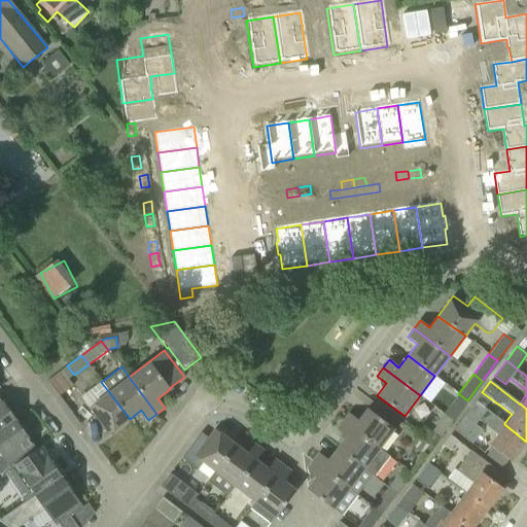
[(109,392),(101,382),(80,396),(109,434),(130,419),(109,392)]
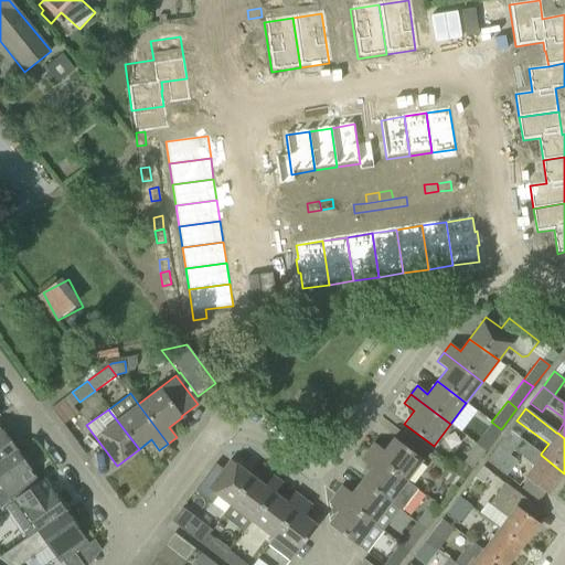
[(475,444),(477,446),(478,446),(484,451),(501,429),(491,422),(475,444)]
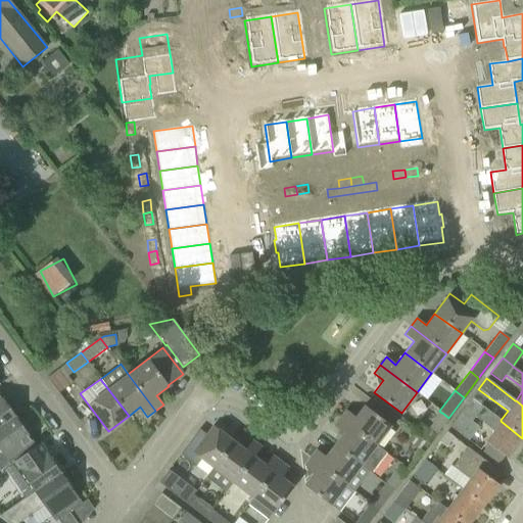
[(0,426),(15,417),(14,415),(16,413),(17,410),(12,403),(9,402),(7,405),(0,393),(0,426)]
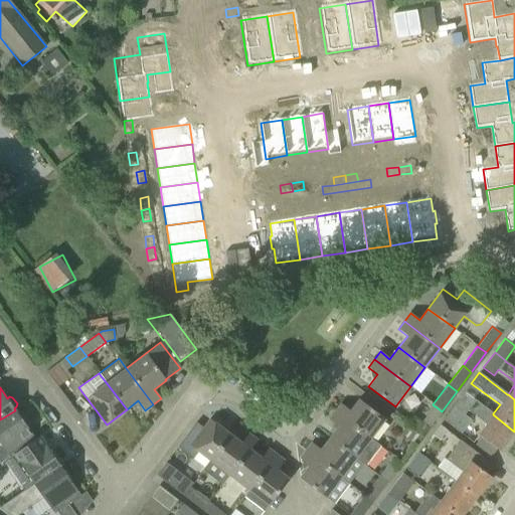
[(493,414),(493,413),(465,392),(443,420),(461,434),(471,419),(464,414),(467,410),(485,423),(478,434),(499,451),(514,432),(493,414)]
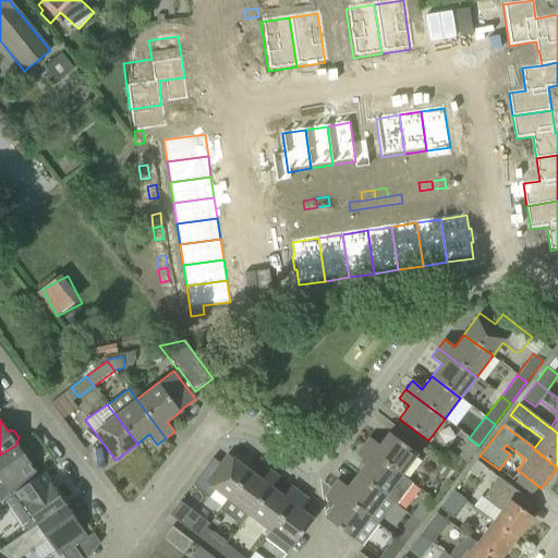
[(370,437),(363,446),(401,475),(417,455),(389,433),(379,445),(370,437)]
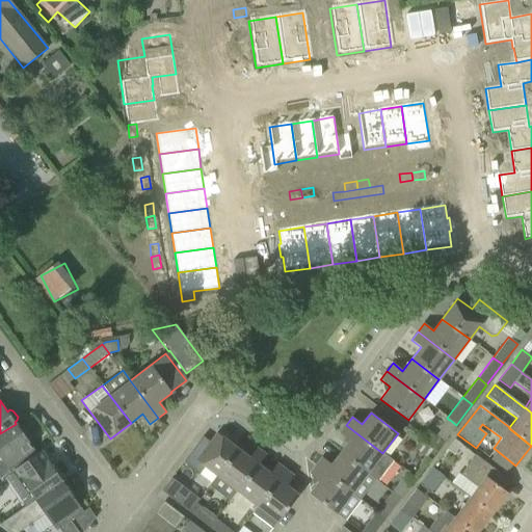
[(427,431),(421,440),(435,451),(456,425),(450,420),(449,420),(435,437),(427,431)]
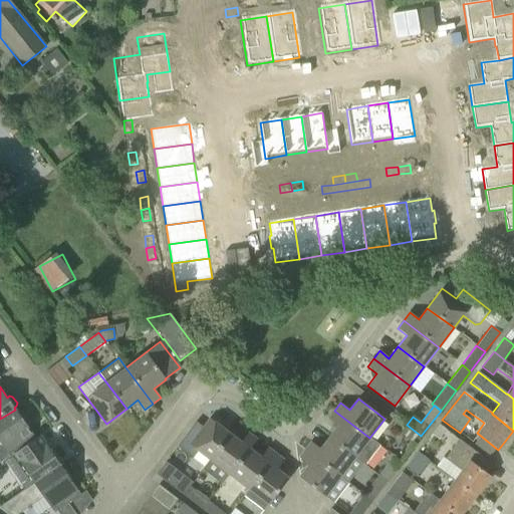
[(0,419),(0,444),(8,457),(35,439),(35,438),(15,410),(0,419)]
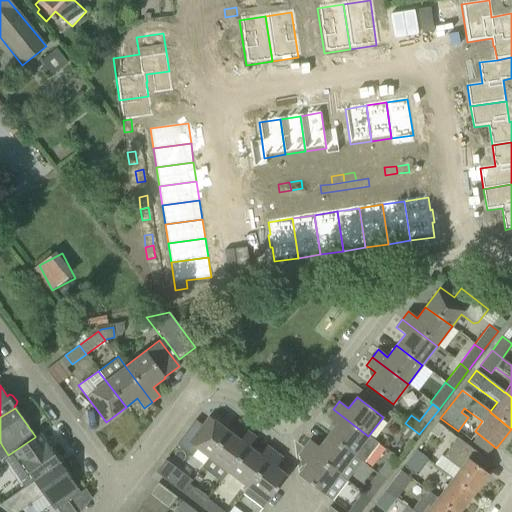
[(336,424),(327,436),(361,461),(360,462),(362,463),(377,443),(368,436),(333,409),(327,417),(336,424)]
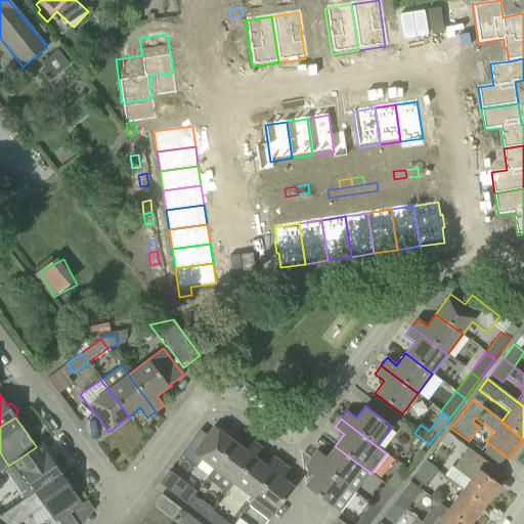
[(214,469),(233,442),(214,427),(207,436),(198,429),(178,455),(179,455),(180,454),(193,466),(200,457),(214,469)]
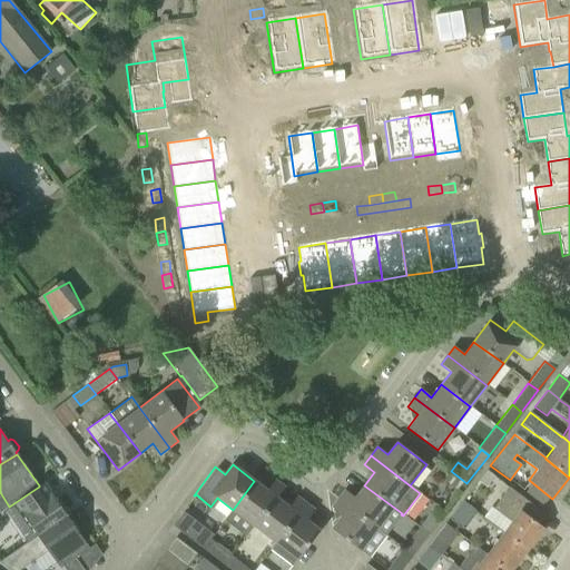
[(467,483),(451,471),(443,481),(460,493),(467,483)]
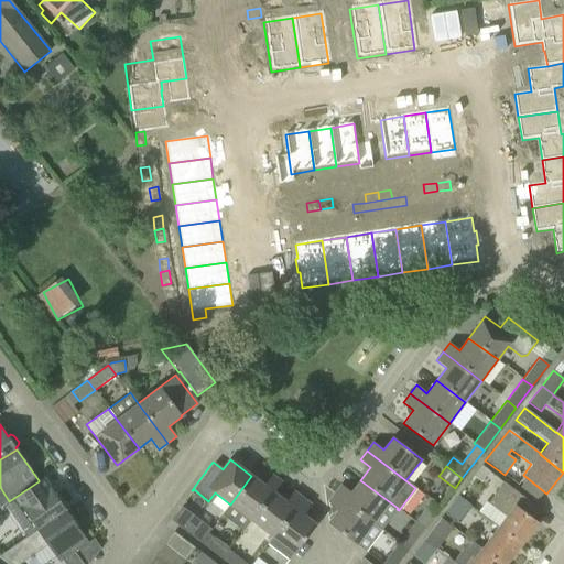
[(473,477),(479,481),(487,470),(480,466),(473,477)]
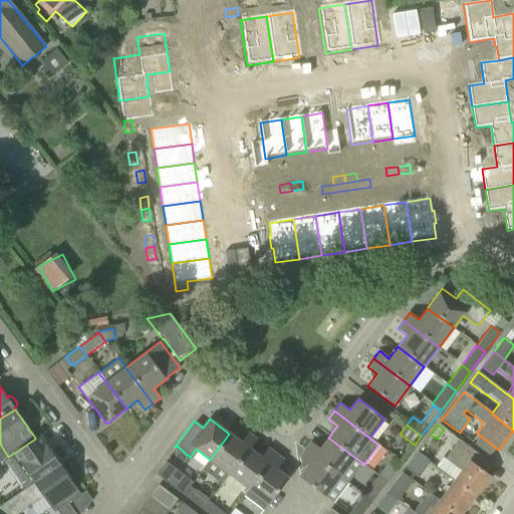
[(210,460),(229,474),(249,449),(256,439),(248,433),(241,442),(229,434),(210,460)]
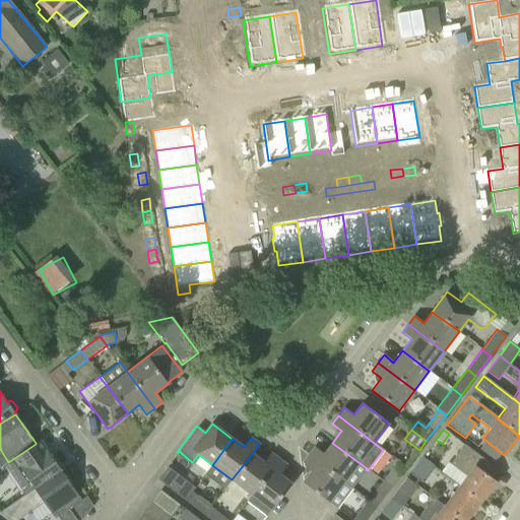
[(4,466),(23,495),(24,496),(60,470),(40,441),(36,443),(36,444),(8,462),(9,463),(4,466)]
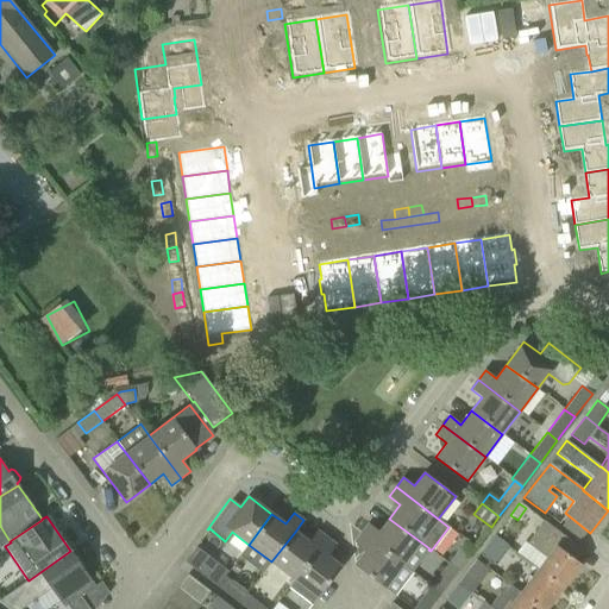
[(368,523),(360,533),(403,565),(412,572),(428,550),(429,548),(389,519),(380,532),(368,523)]
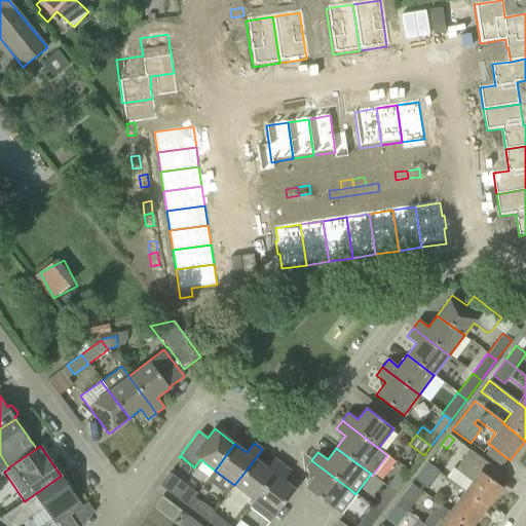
[(471,481),(462,491),(486,509),(501,487),(481,472),(487,463),(470,449),(454,468),(471,481)]
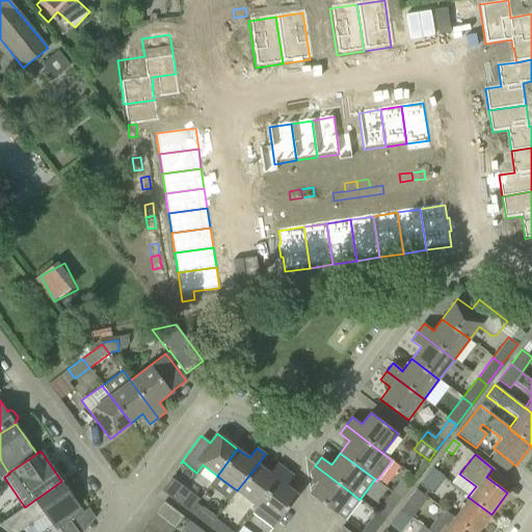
[(237,490),(257,505),(257,506),(285,470),(276,463),(269,473),(258,464),(237,490)]
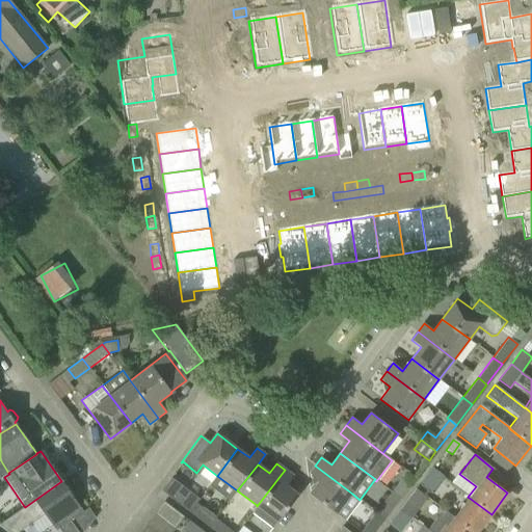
[(352,494),(315,466),(309,474),(319,481),(310,494),(337,514),(352,494)]
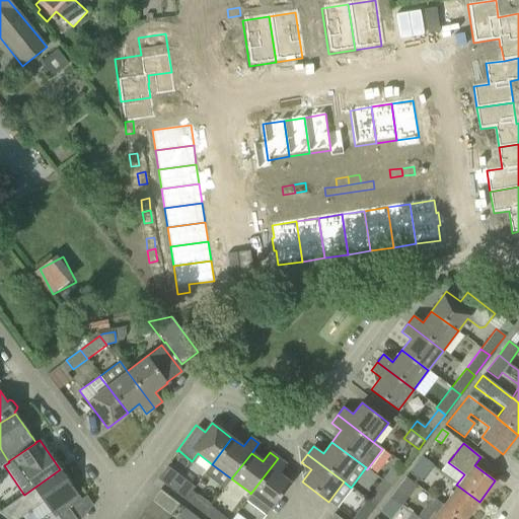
[(410,472),(421,480),(432,464),(421,456),(410,472)]
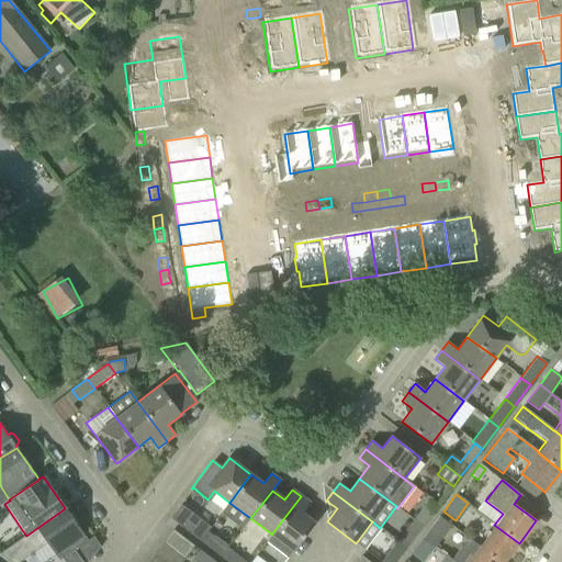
[(271,535),(271,534),(266,541),(288,558),(315,523),(302,513),(310,503),(301,496),(271,535)]
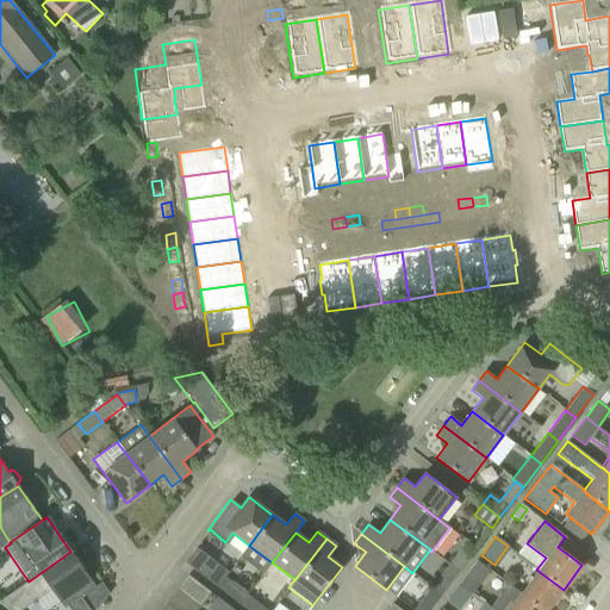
[(466,541),(448,564),(459,571),(477,548),(466,541)]
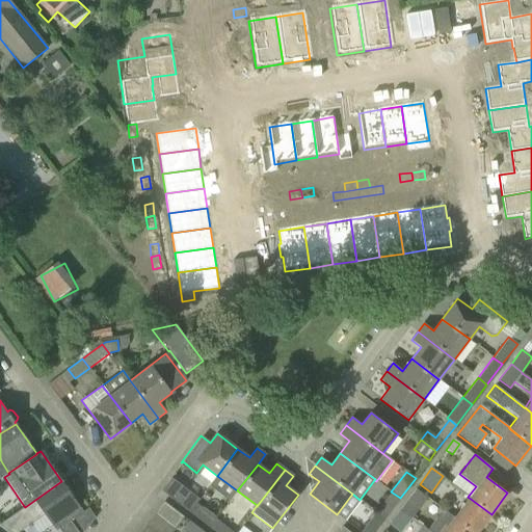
[(193,503),(197,498),(169,477),(159,490),(189,512),(195,504),(193,503)]
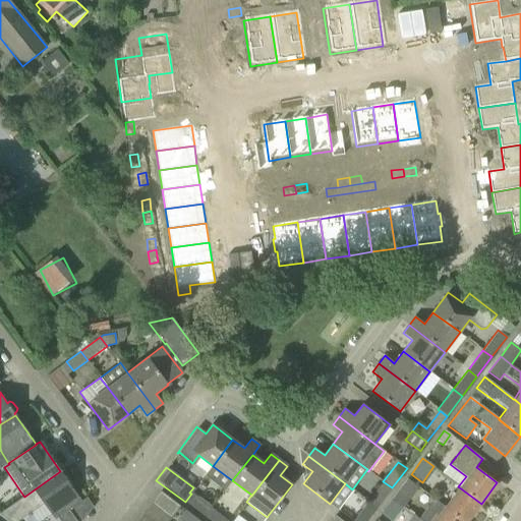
[(24,497),(23,496),(11,505),(0,512),(0,514),(9,520),(18,520),(22,519),(44,504),(55,520),(58,518),(59,520),(76,520),(69,510),(81,502),(60,471),(24,497)]
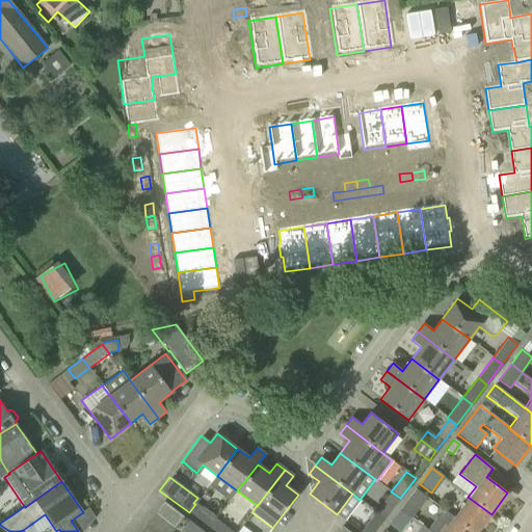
[(384,500),(375,511),(384,519),(400,498),(391,491),(384,500)]
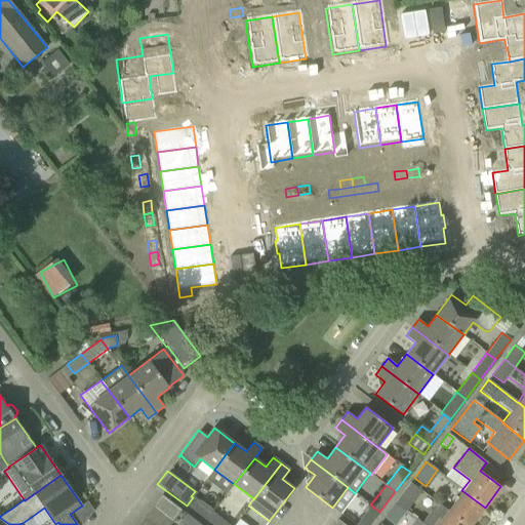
[(461,490),(447,510),(467,524),(471,524),(485,508),(461,490)]
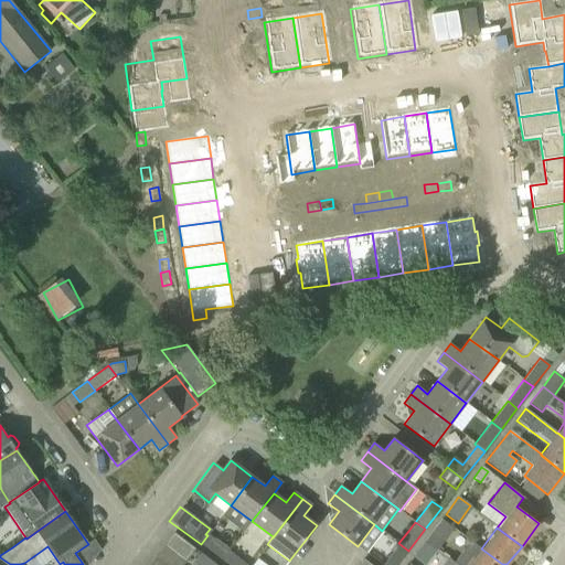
[(174,533),(164,545),(185,562),(195,548),(174,533)]
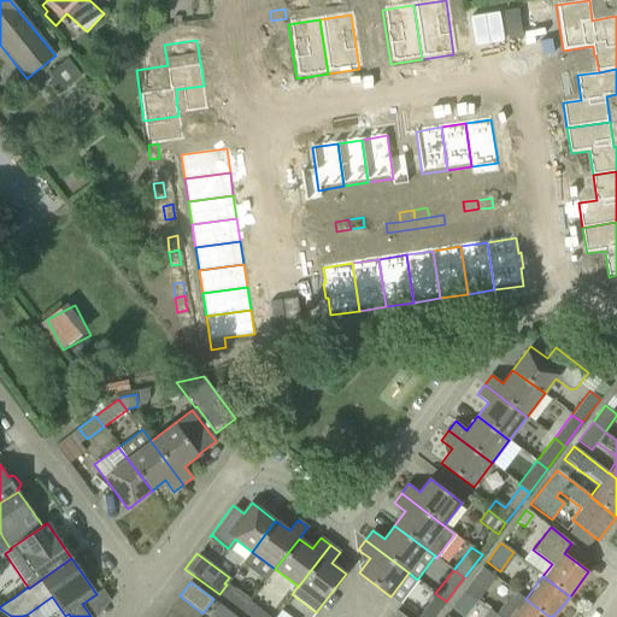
[(470,583),(464,591),(477,600),(483,593),(470,583)]
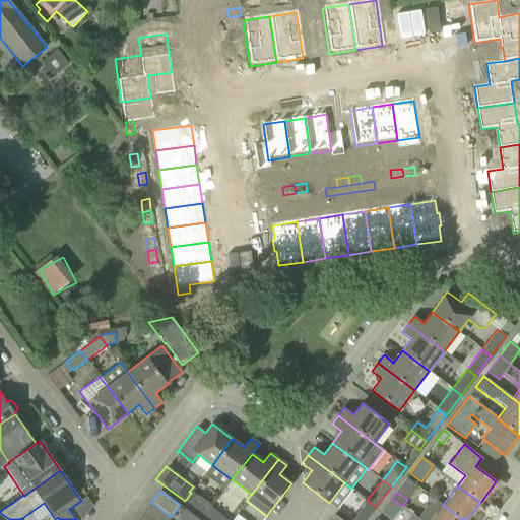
[(185,501),(204,515),(210,507),(191,493),(185,501)]
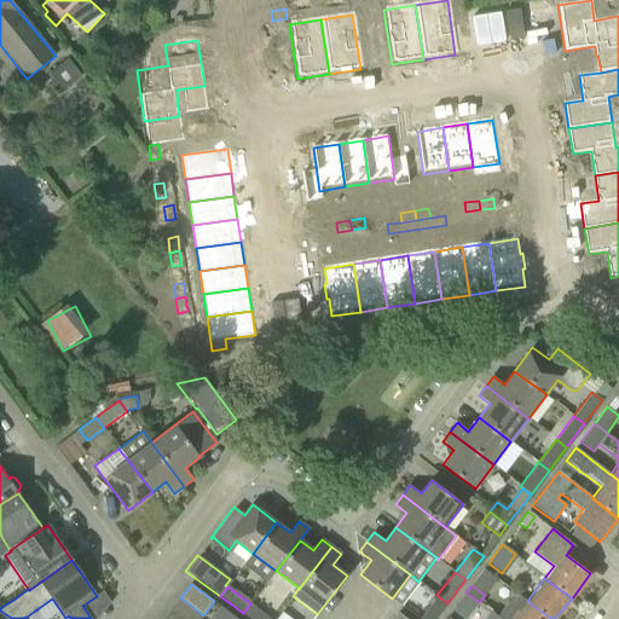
[(466,618),(479,602),(466,593),(452,611),(463,618),(466,618)]
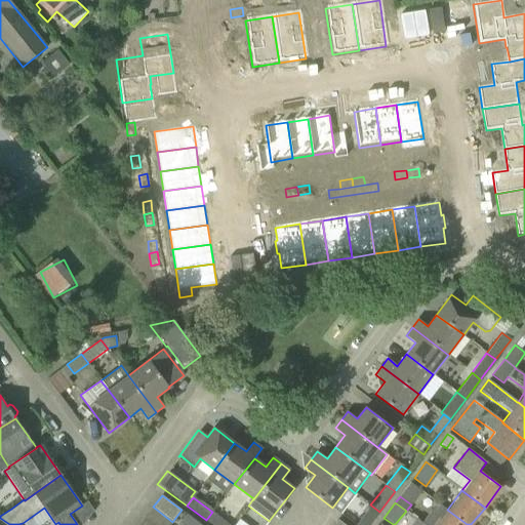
[(437,502),(421,523),(423,524),(467,524),(447,510),(447,511),(437,502)]
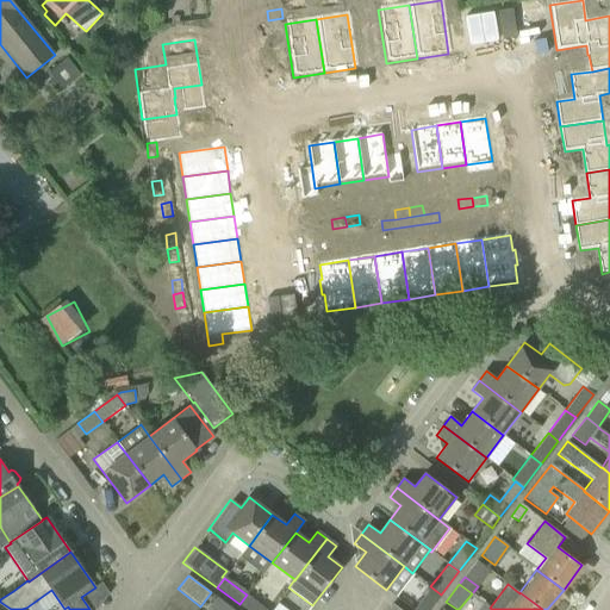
[(428,609),(441,595),(430,586),(411,609),(428,609)]
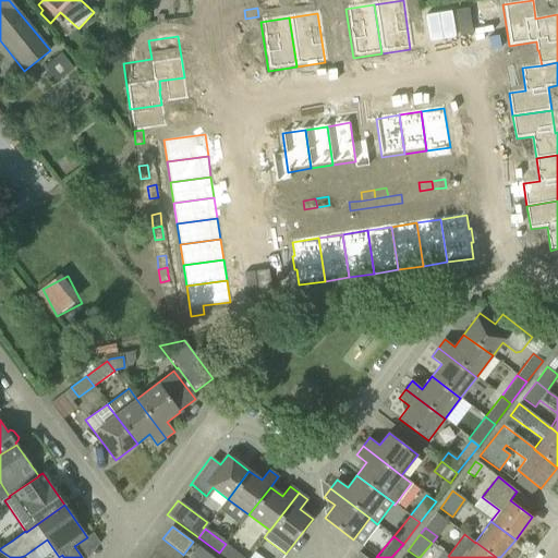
[(162,538),(153,550),(161,557),(180,557),(183,555),(162,538)]
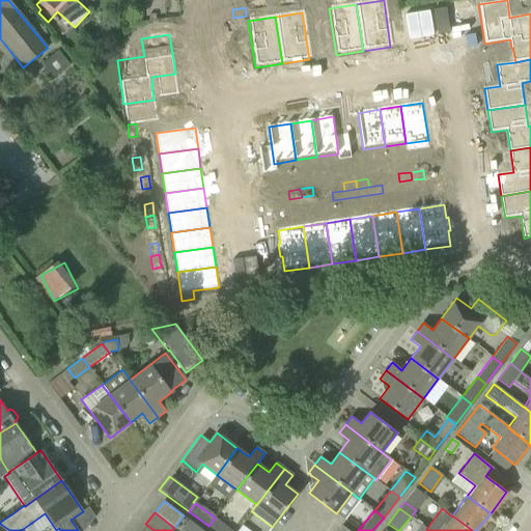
[(208,526),(214,530),(232,530),(215,518),(208,526)]
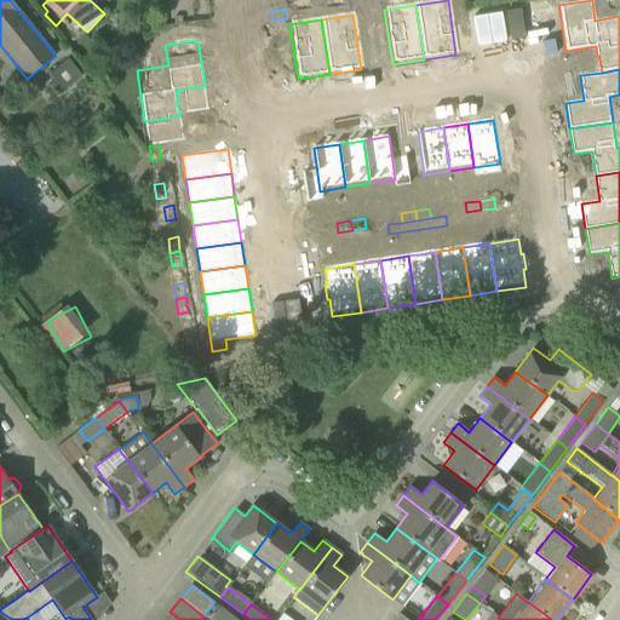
[(211,619),(236,619),(219,607),(211,619)]
